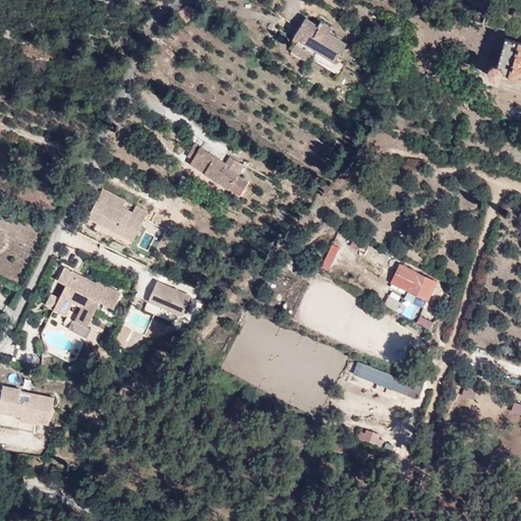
[(304,31),(310,21),(305,17),(299,27),(304,31)]
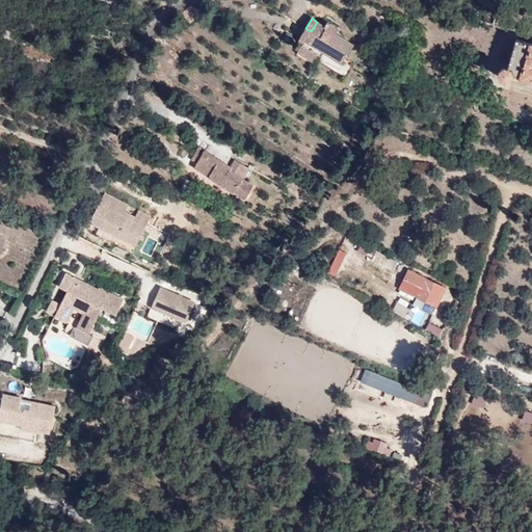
[(333,57),(344,38),(336,33),(339,29),(329,22),(326,27),(317,22),(311,31),(306,28),(300,36),(306,40),(298,51),(317,62),(324,52),(333,57)]
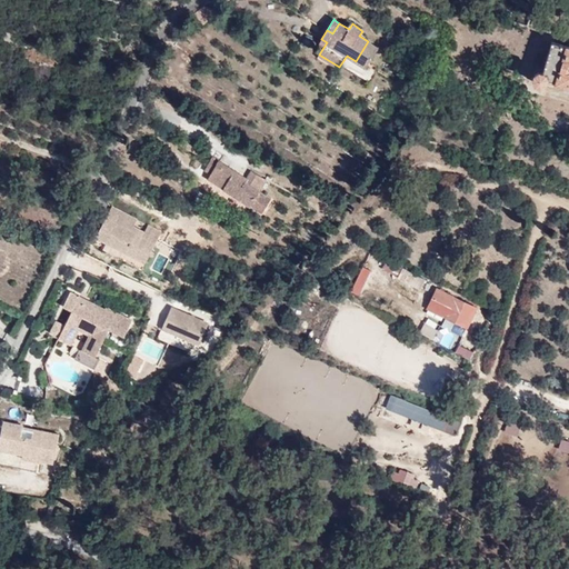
[(378,48),(368,41),(356,61),(366,67),(378,48)]
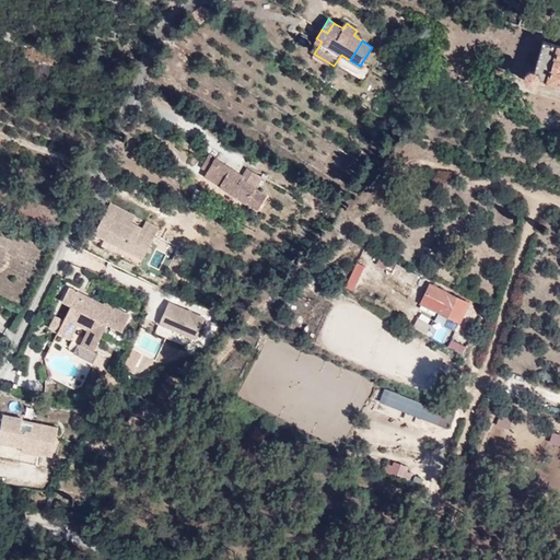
[(559,45),(544,41),(534,69),(529,69),(525,72),(524,77),(527,82),(532,84),(537,81),(538,78),(559,84),(559,45)]
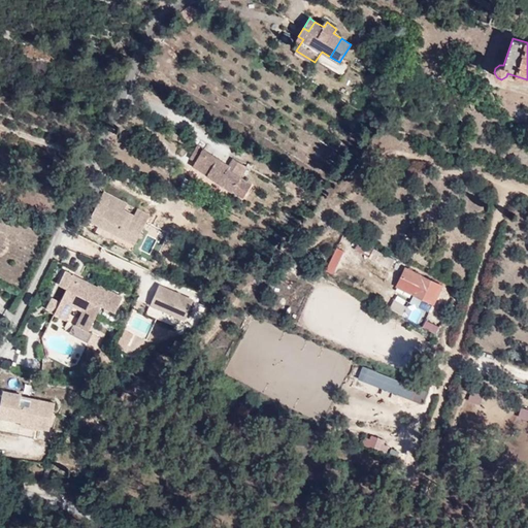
[(271,55),(261,47),(257,54),(268,60),(271,55)]
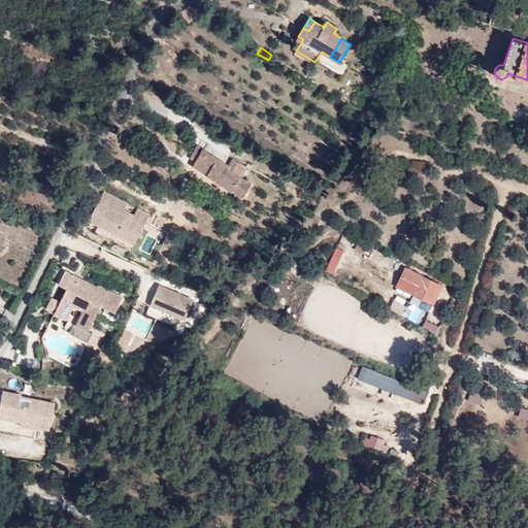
[(246,166),(233,158),(229,164),(197,144),(190,158),(195,161),(192,165),(206,174),(205,174),(231,191),(232,190),(241,196),(249,184),(239,177),(246,166)]
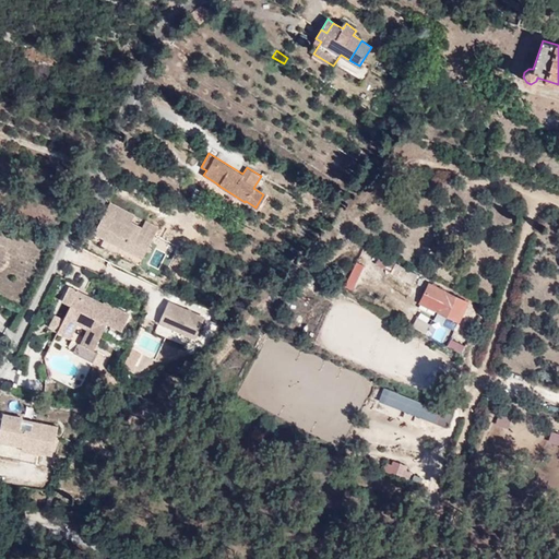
[(104,214),(152,239),(157,228),(145,222),(141,229),(130,223),(133,216),(109,203),(104,214)]
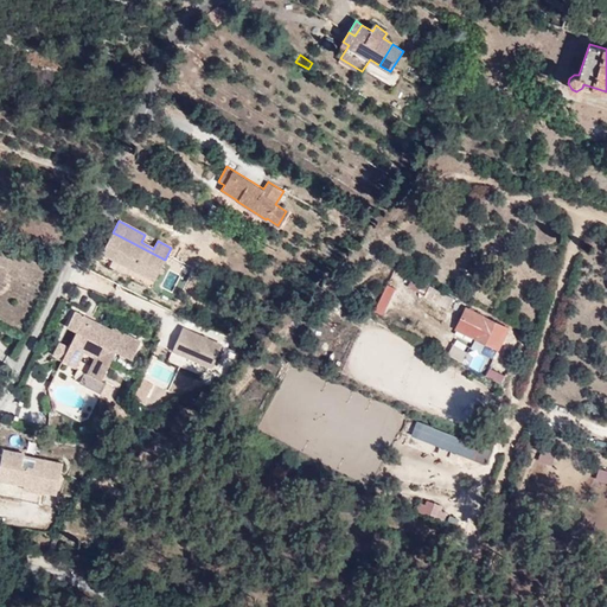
[(102,253),(155,280),(159,272),(163,274),(165,269),(161,268),(165,260),(113,232),(102,253)]
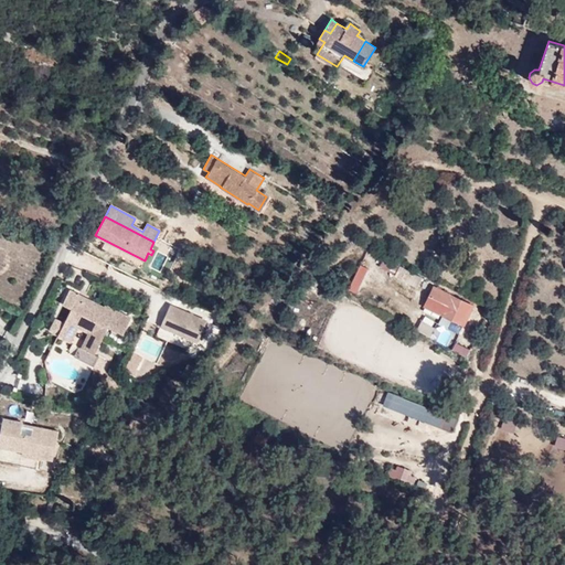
[(348,289),(358,295),(371,269),(360,264),(348,289)]
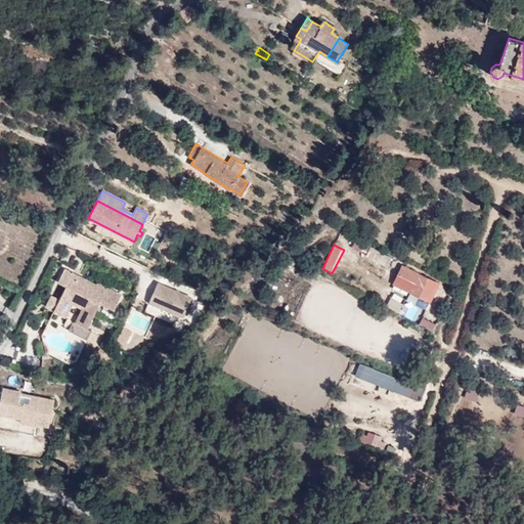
[(440,282),(402,266),(392,288),(431,305),(440,282)]
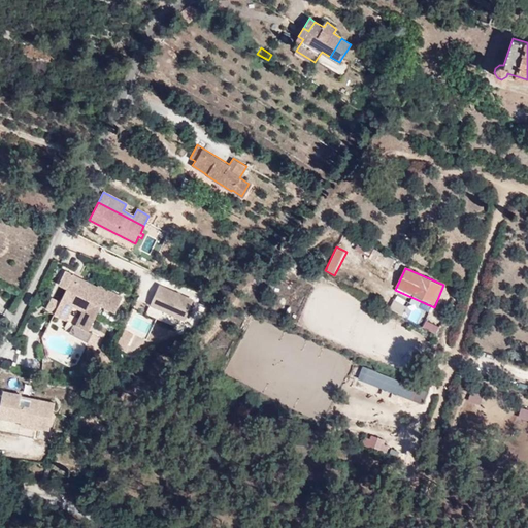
[(70,279),(72,275),(64,271),(57,284),(65,288),(53,314),(62,319),(70,301),(86,309),(77,326),(87,331),(99,305),(113,311),(120,297),(106,291),(104,296),(70,279)]
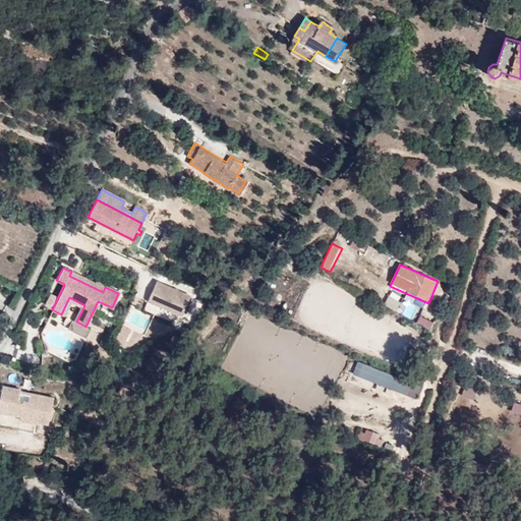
[(94,284),(71,272),(69,276),(103,292),(105,287),(96,281),(94,284)]
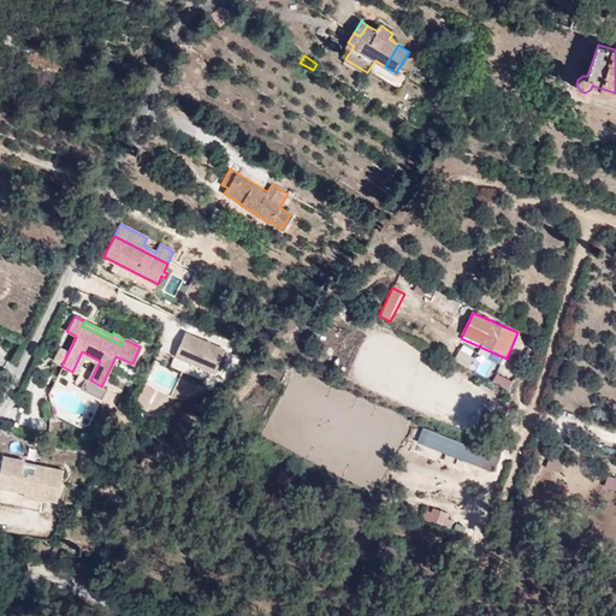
[(214,381),(226,348),(184,333),(172,367),(214,381)]
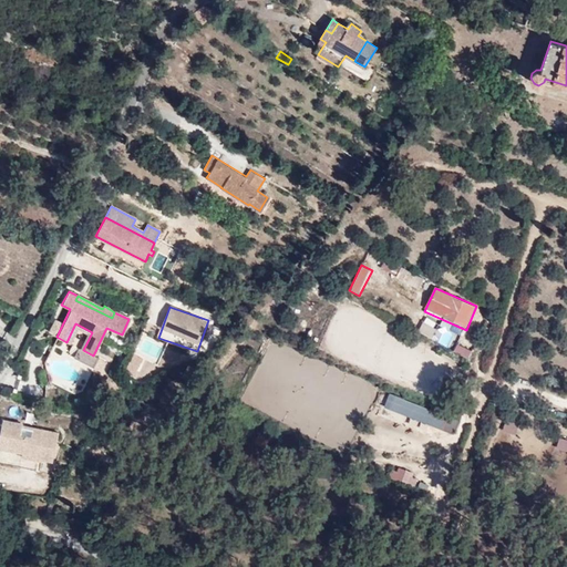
[(75,323),(66,342),(69,343),(76,328),(88,333),(80,348),(83,350),(92,332),(75,323)]
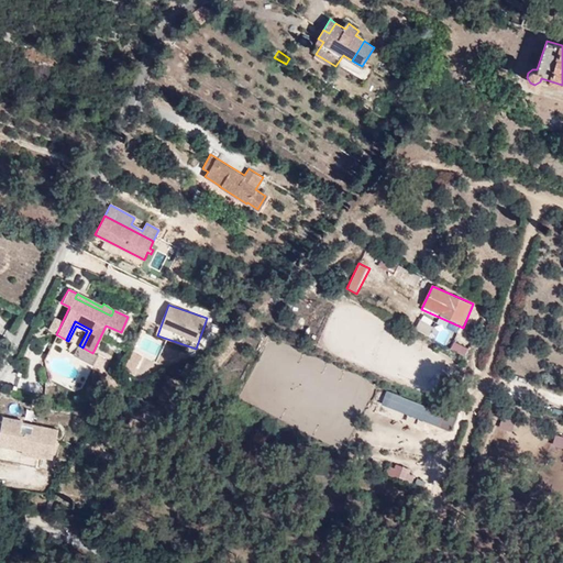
[(430,337),(434,326),(419,321),(416,331),(430,337)]
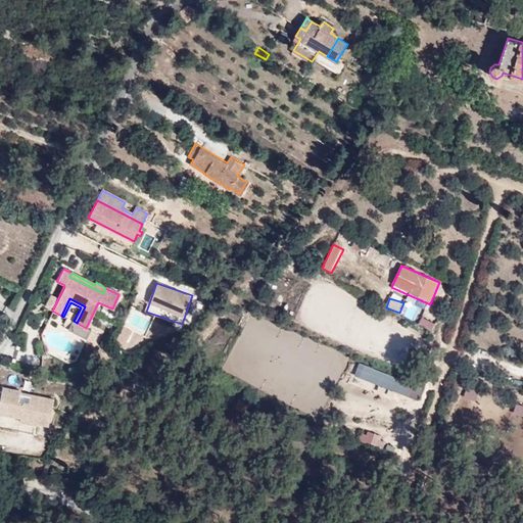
[(435,325),(422,318),(418,325),(431,332),(435,325)]
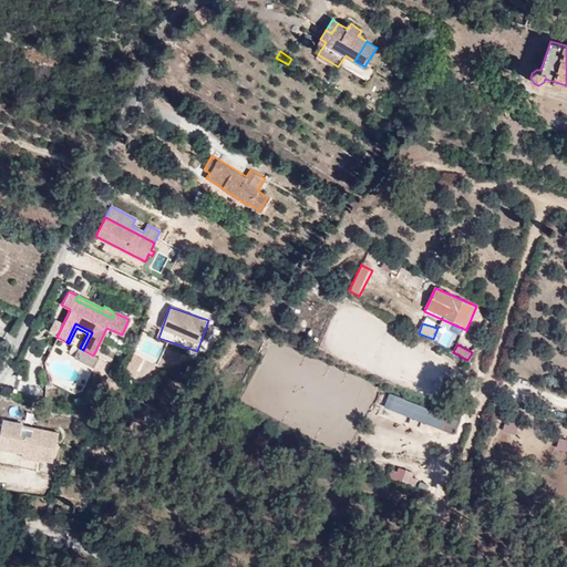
[(460,419),(388,392),(382,406),(454,434),(460,419)]
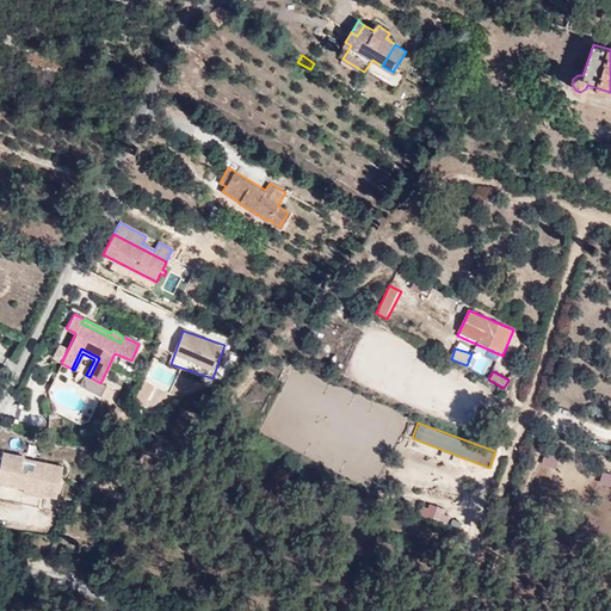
[(5,485),(0,483),(0,498),(38,505),(41,495),(43,495),(43,494),(56,497),(62,467),(36,461),(34,470),(22,469),(23,457),(4,452),(1,466),(10,468),(5,485)]
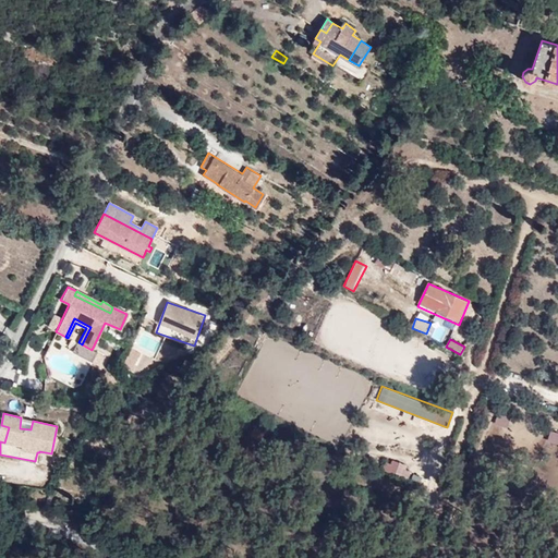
[(557,433),(549,432),(548,443),(557,444),(557,433)]
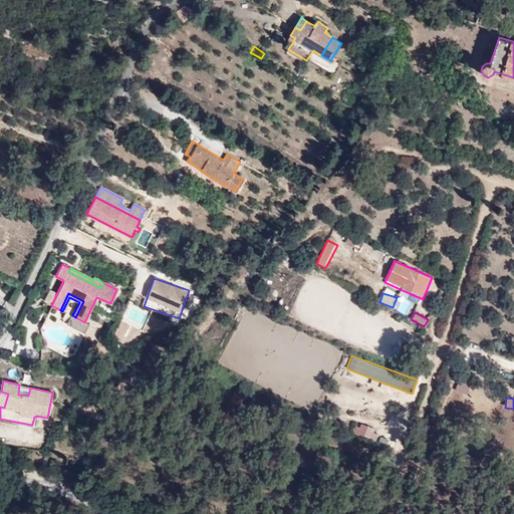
[(359,427),(354,425),(350,435),(376,444),(379,435),(374,433),(373,429),(360,424),(359,427)]
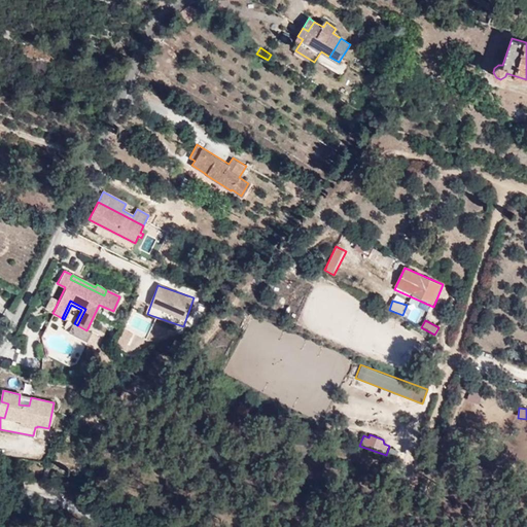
[(396,458),(398,450),(390,448),(388,455),(396,458)]
